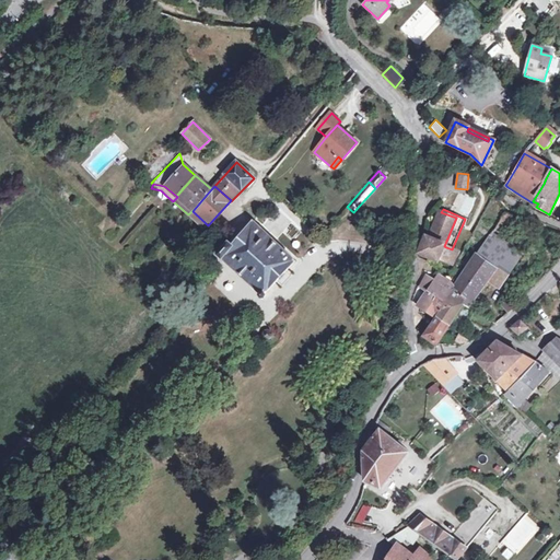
[(193,210),(188,214),(205,230),(208,225),(193,211),(193,210)]
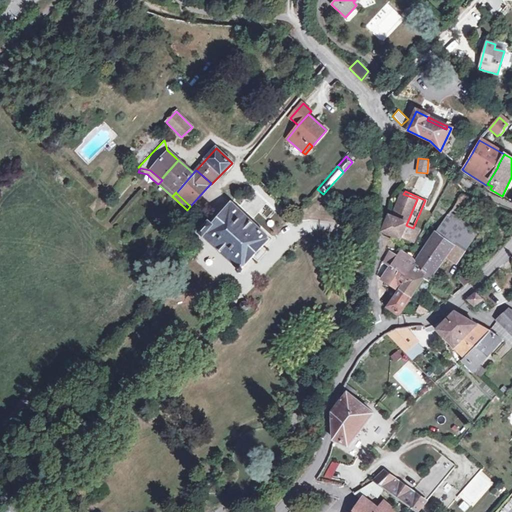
[(401,237),(403,238),(408,226),(406,225),(417,199),(403,194),(401,194),(393,217),(388,216),(383,231),(400,239),(401,237)]
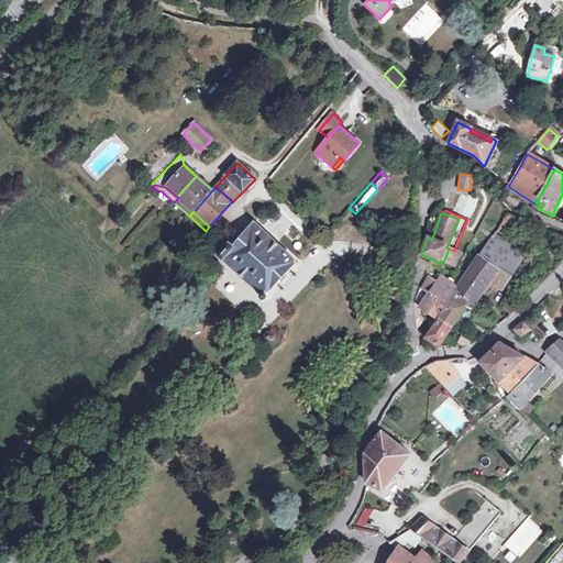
[(501,236),(514,217),(507,214),(495,232),(501,236)]
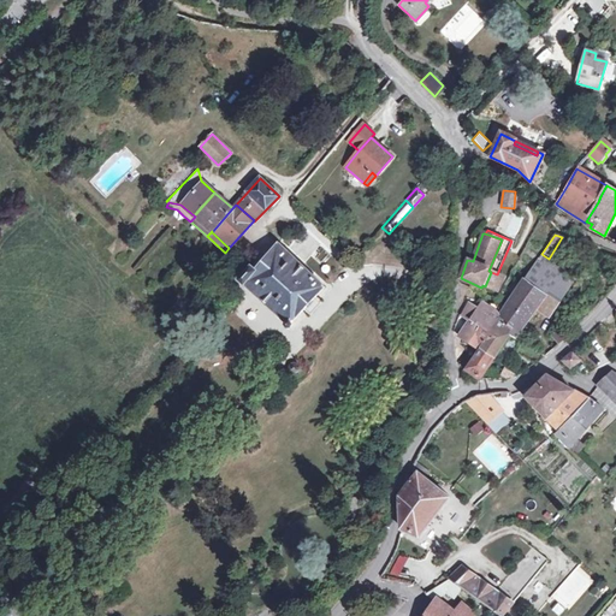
[(290,326),(290,325),(290,324),(324,286),(278,243),(260,265),(258,262),(253,267),(252,266),(238,279),(288,324),(286,325),(286,326),(289,327),(290,326)]
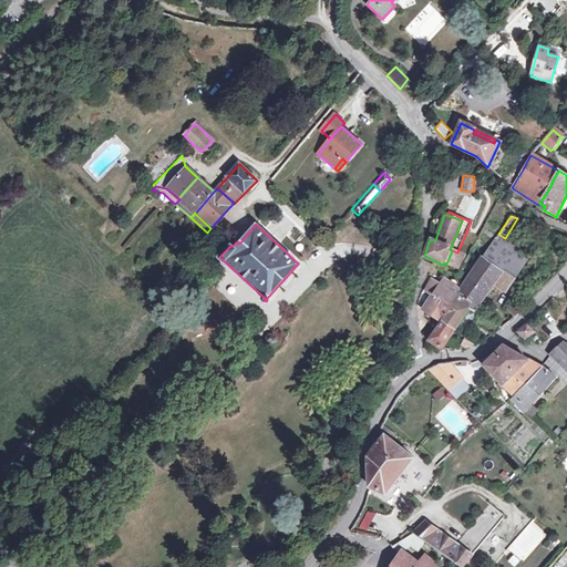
[(502,272),(494,284),(506,292),(513,281),(527,259),(514,250),(516,248),(496,236),(482,258),(502,272)]
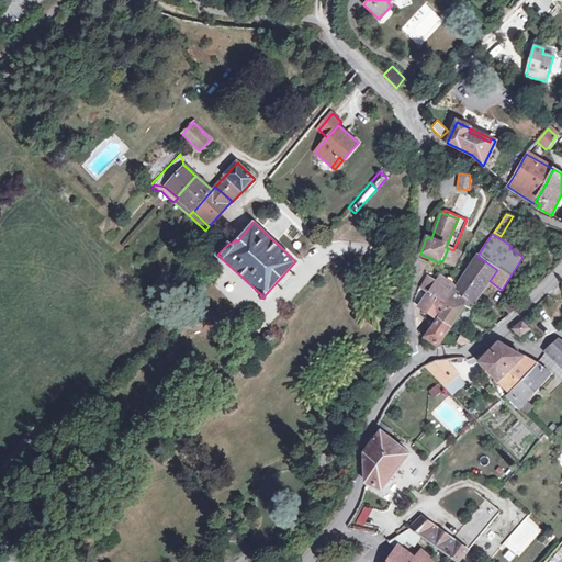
[(448,248),(442,261),(453,266),(459,253),(453,250),(448,248)]
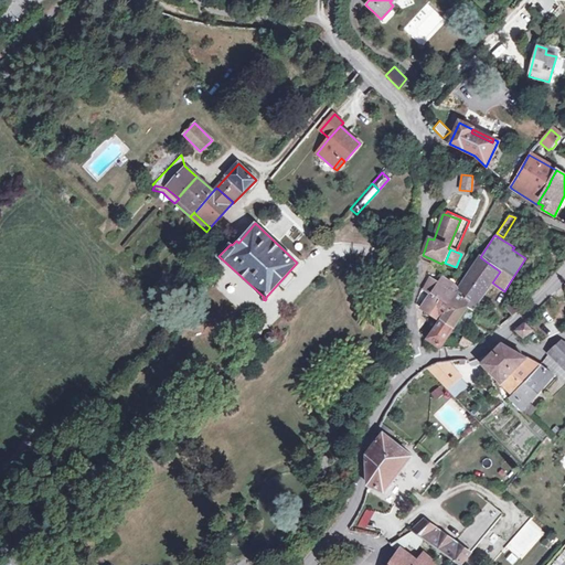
[(471,300),(466,308),(471,310),(492,283),(500,272),(480,257),(476,262),(457,290),(471,300)]
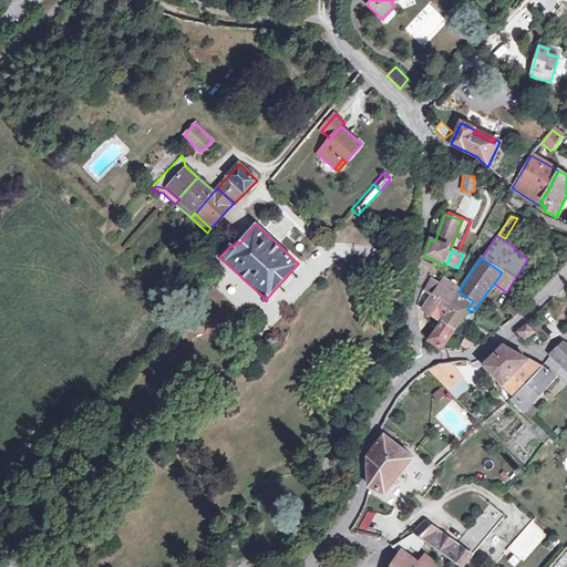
[(441,321),(459,291),(442,280),(440,285),(432,279),(425,290),(432,295),(424,309),(441,321)]
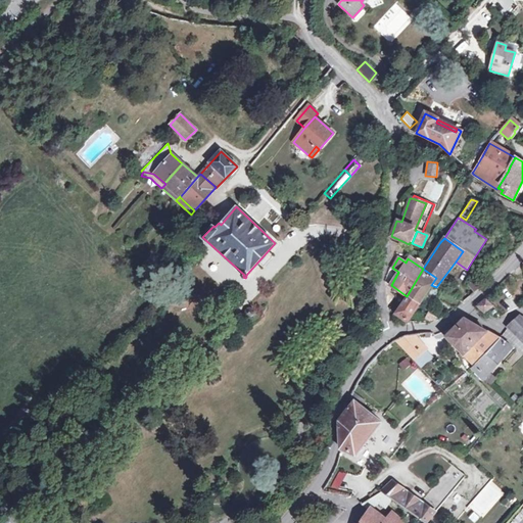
[(407,296),(419,304),(431,285),(436,278),(423,269),(407,296)]
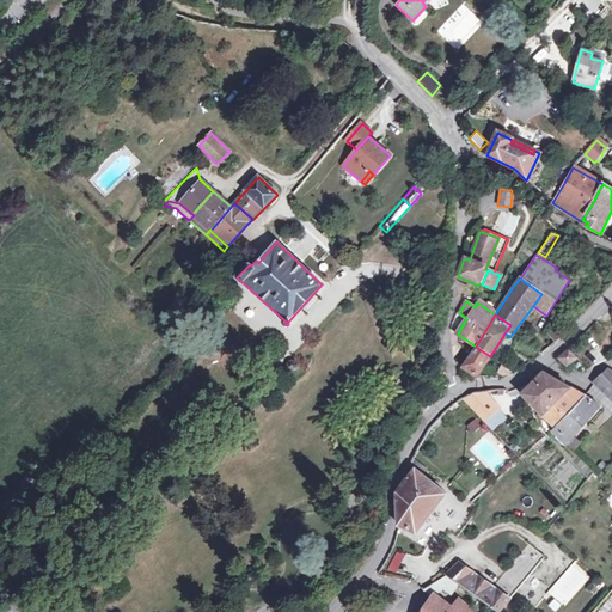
[(565,334),(558,326),(550,335),(556,341),(565,334)]
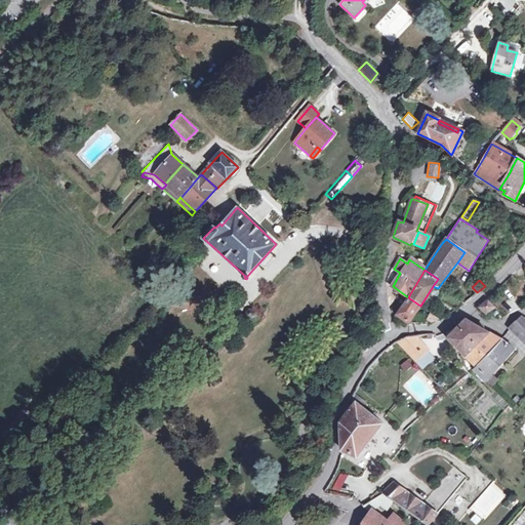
[(444,292),(439,299),(456,311),(465,304),(444,292)]
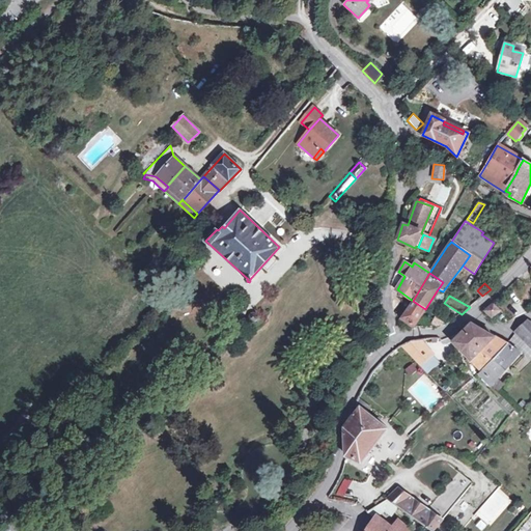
[(414,327),(425,309),(413,301),(400,318),(414,327)]
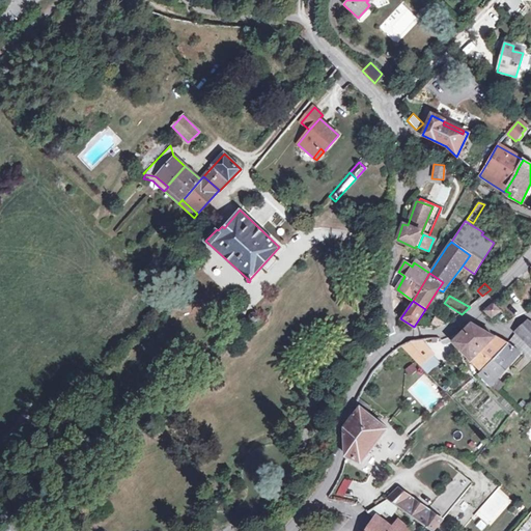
[(500,310),(493,304),(484,311),(491,316),(500,310)]
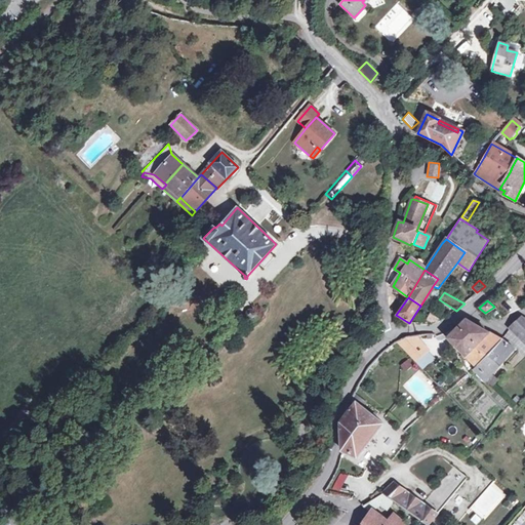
[(524,320),(521,318),(509,328),(524,344),(524,320)]
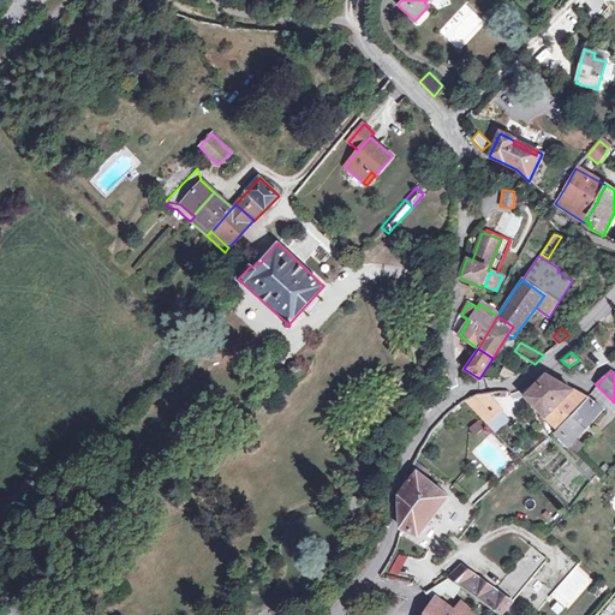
[(524,396),(544,375),(517,389),(524,396)]
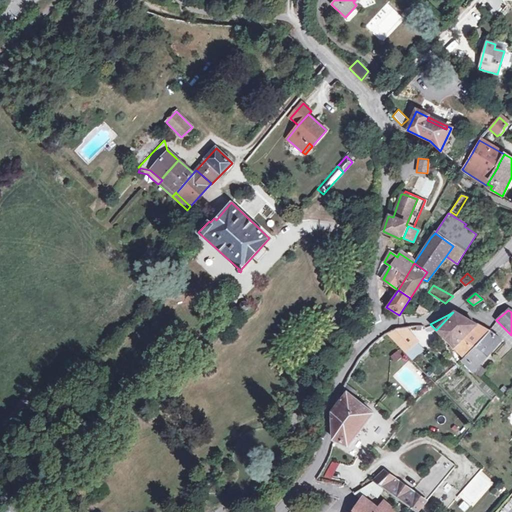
[(463,357),(488,332),(453,312),(436,330),(463,357)]
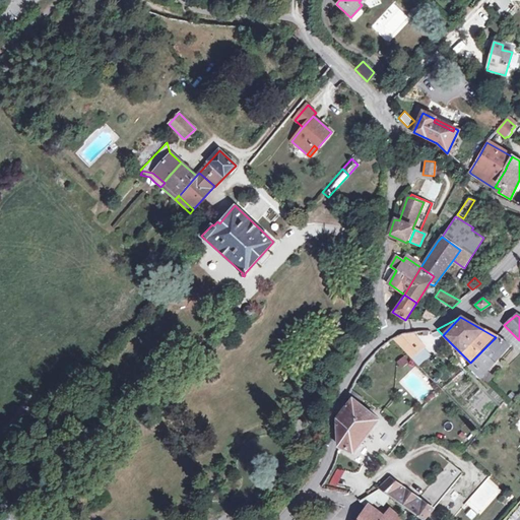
[(391,339),(409,359),(415,353),(423,347),(410,333),(404,333),(399,336),(394,337),(391,339)]
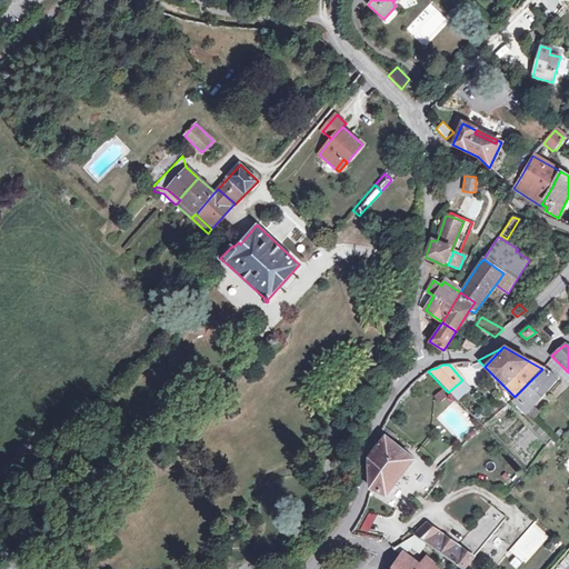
[(542,369),(515,397),(512,400),(526,413),(538,400),(537,400),(557,378),(543,368),(542,369)]
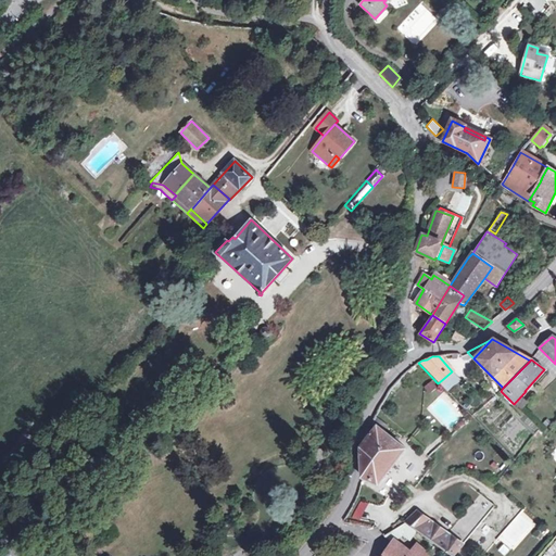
[(444,378),(438,383),(443,388),(449,383),(444,378)]
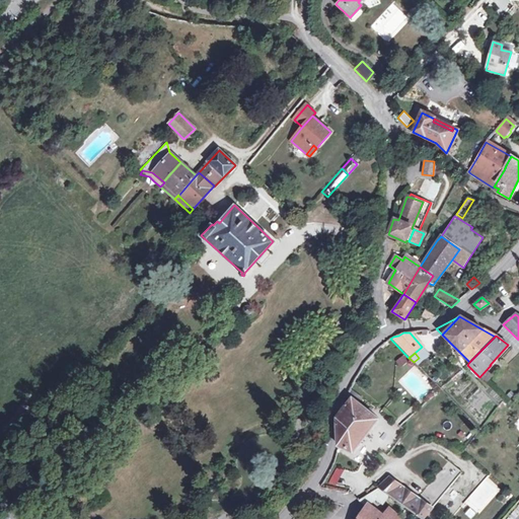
[(346,404),(338,417),(339,418),(337,425),(338,445),(353,452),(377,420),(356,403),(361,397),(349,388),(348,392),(346,404)]
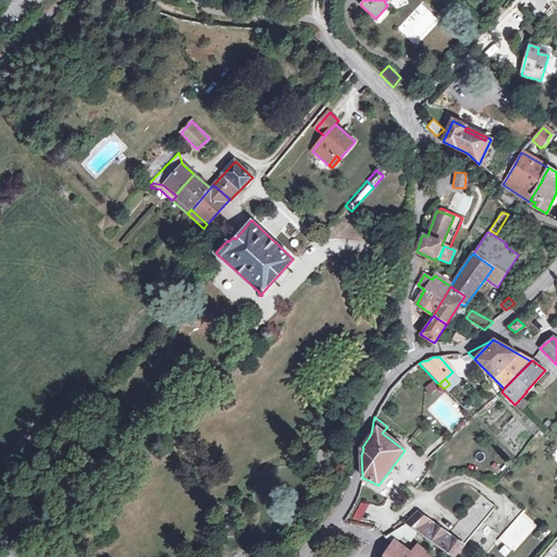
[(417,512),(406,523),(417,532),(437,545),(453,556),(454,556),(495,507),(485,498),(482,496),(448,535),(417,512)]
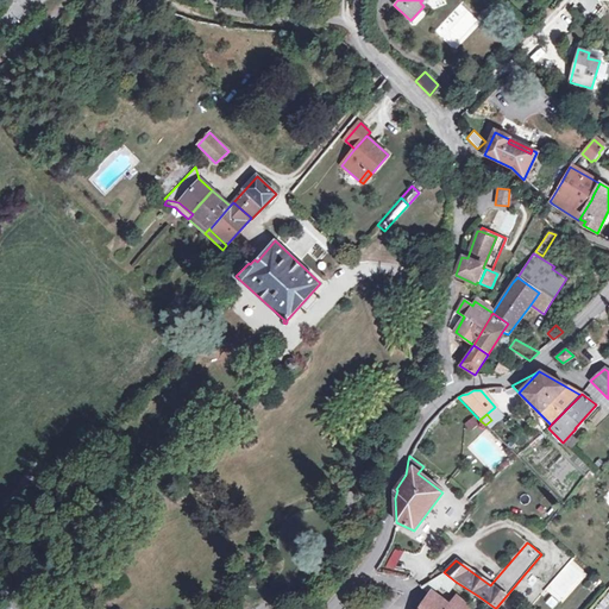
[(456,582),(444,572),(421,588),(428,596),(420,608),(469,608),(470,608),(456,598),(449,607),(432,594),(440,588),(439,584),(444,579),(452,585),(456,582)]
